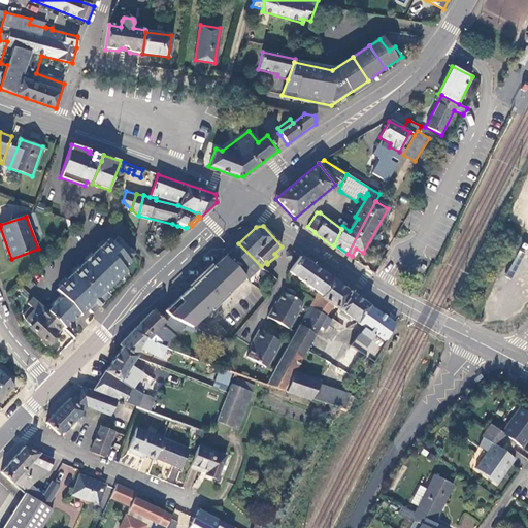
[(134,252),(119,235),(112,241),(108,238),(56,290),(62,297),(79,314),(81,316),(88,309),(94,303),(97,306),(109,294),(106,291),(127,271),(124,268),(131,261),(128,258),(134,252)]
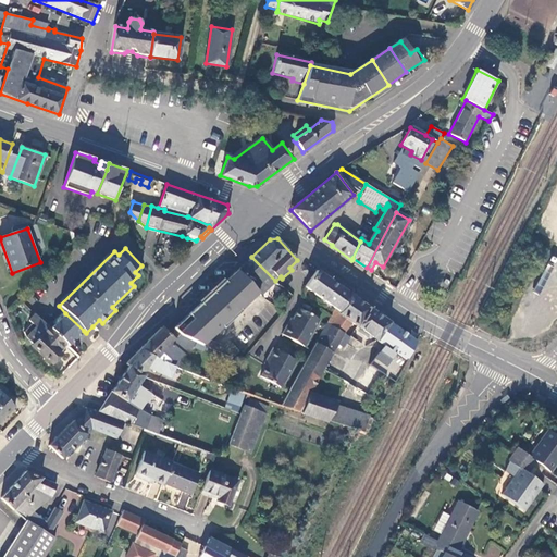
[(251,257),(237,271),(258,292),(261,295),(275,281),(251,257)]
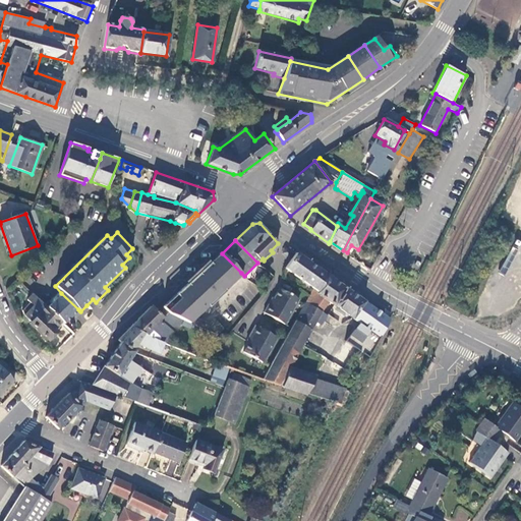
[(241,273),(222,253),(221,252),(162,308),(164,310),(182,321),(185,322),(189,323),(195,317),(241,273)]
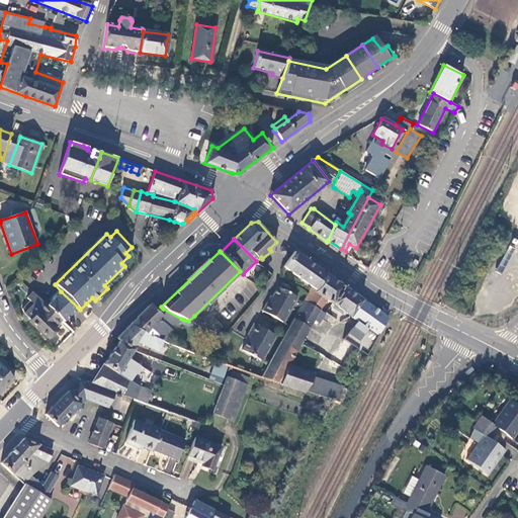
[(328,275),(294,252),(283,267),(312,287),(317,290),(328,275)]
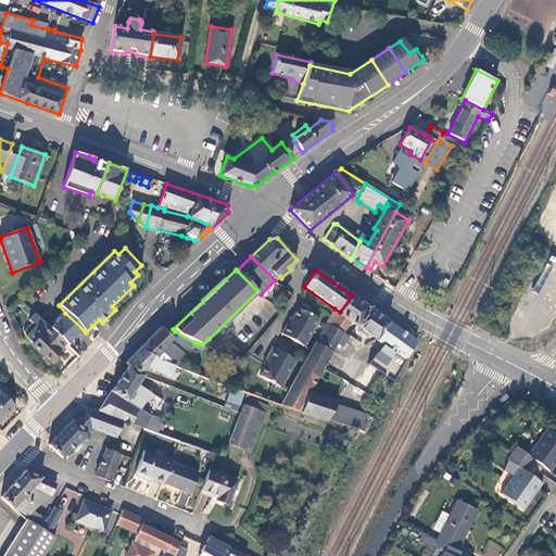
[(370,308),(352,295),(340,312),(339,314),(351,321),(357,327),(370,308)]
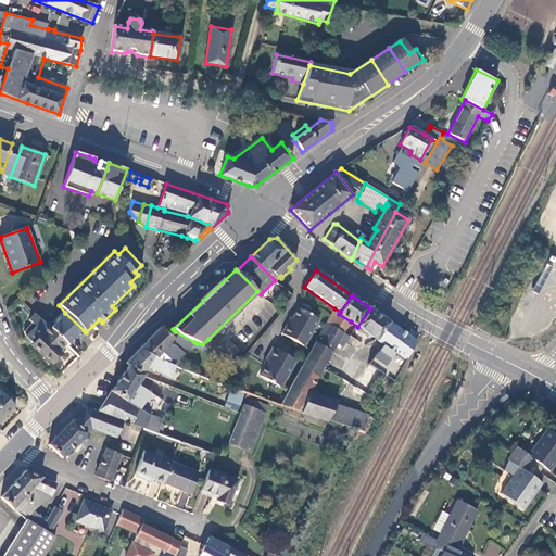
[(19,297),(8,307),(12,312),(22,301),(19,297)]
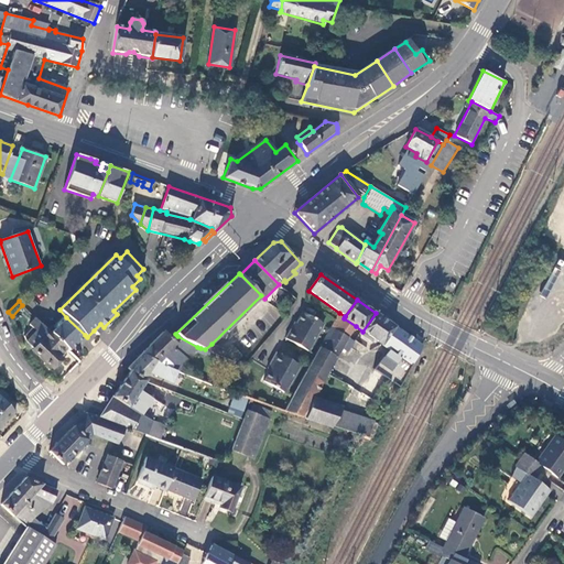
[(308,350),(323,324),(303,312),(294,328),(291,327),(285,338),(308,350)]
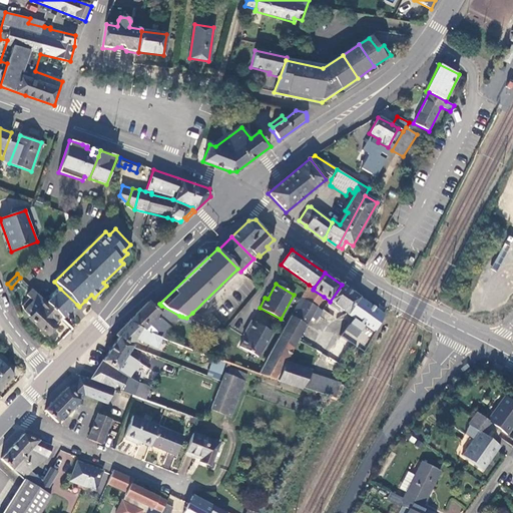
[(314,288),(309,285),(259,374),(279,381),(278,382),(302,390),(302,388),(312,373),(311,373),(312,371),(287,362),(317,308),(306,300),(313,290),(314,288)]
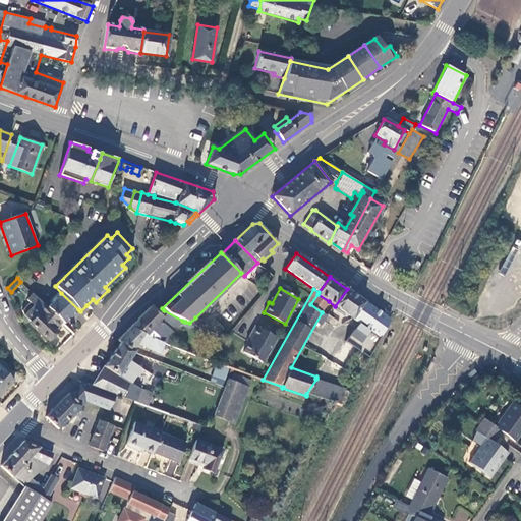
[(364,301),(347,289),(335,306),(353,319),(364,301)]
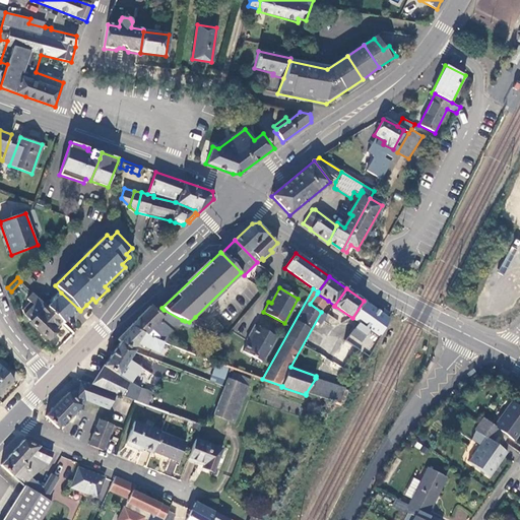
[(62,321),(64,323),(78,309),(61,293),(47,307),(62,321)]
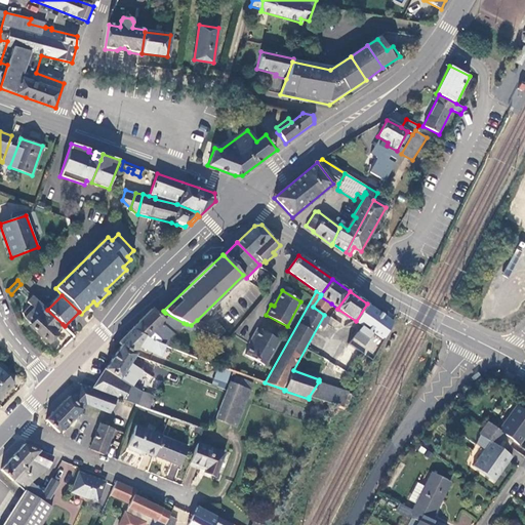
[(47,310),(33,296),(27,303),(30,306),(23,313),(25,318),(31,325),(30,326),(48,345),(57,335),(55,332),(63,324),(47,310)]
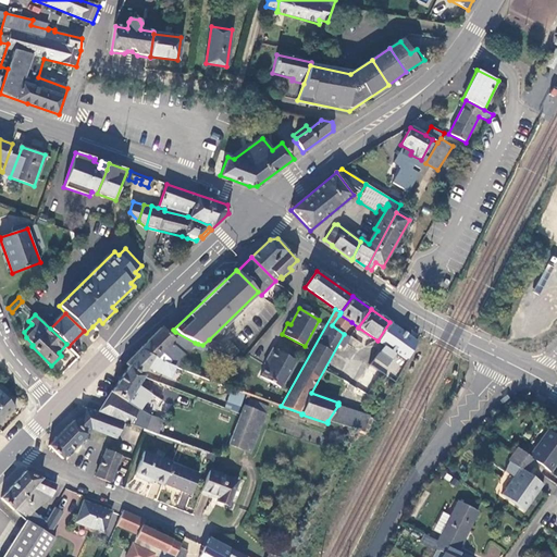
[(351,322),(339,314),(332,325),(344,334),(351,322)]
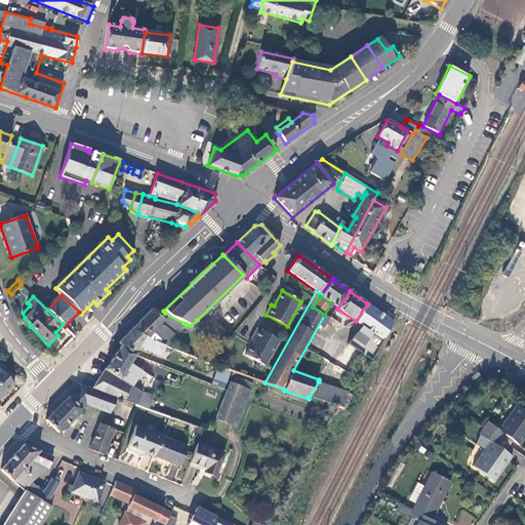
[(89,312),(96,305),(93,301),(87,308),(89,312)]
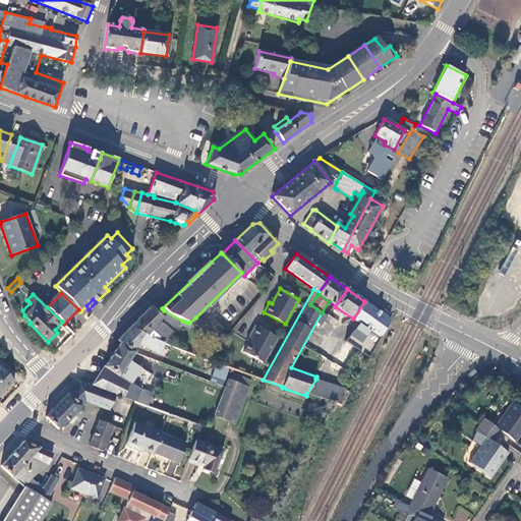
[(369,305),(364,301),(353,319),(357,323),(369,305)]
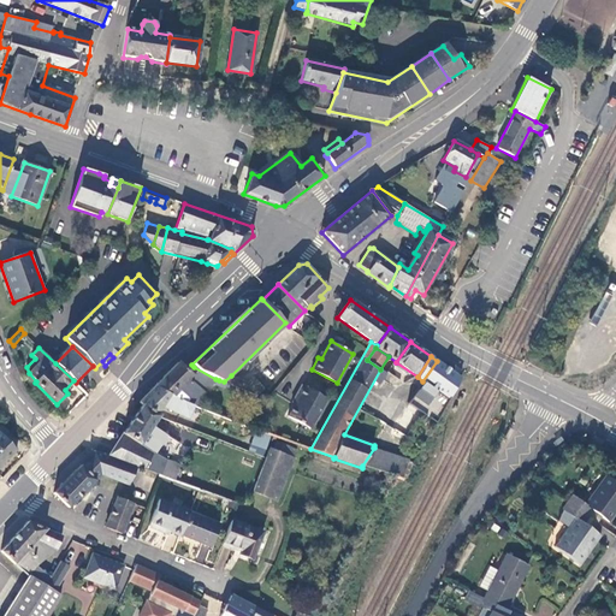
[(178,361),(155,385),(194,407),(195,407),(215,379),(194,367),(189,372),(178,361)]
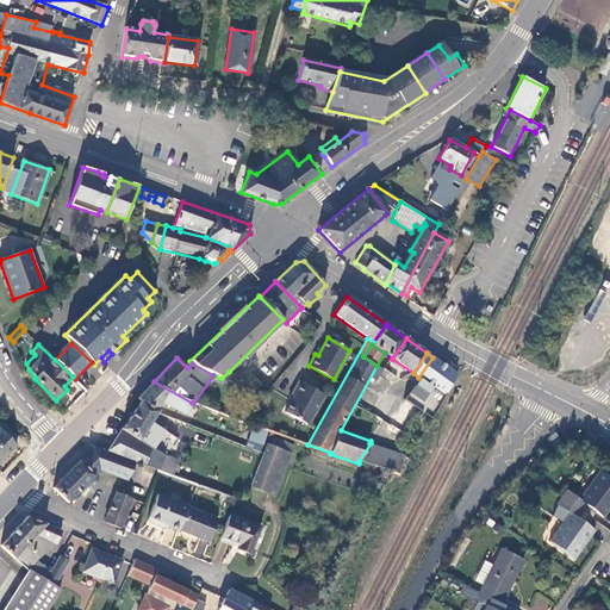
[(447,367),(433,358),(418,378),(414,385),(428,394),(423,402),(410,392),(404,400),(419,410),(431,418),(461,368),(452,361),(447,367)]
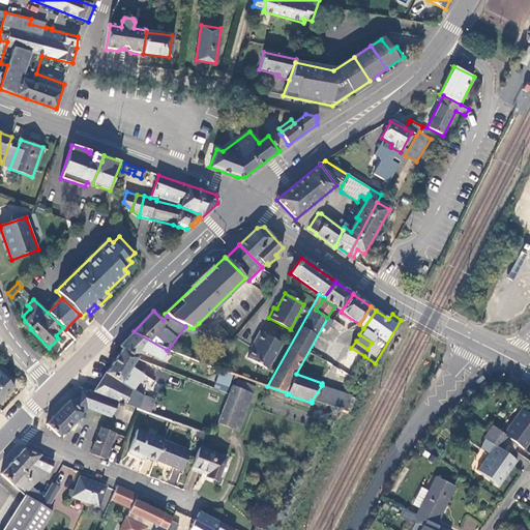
[(199,323),(193,328),(198,330),(208,335),(211,328),(199,323)]
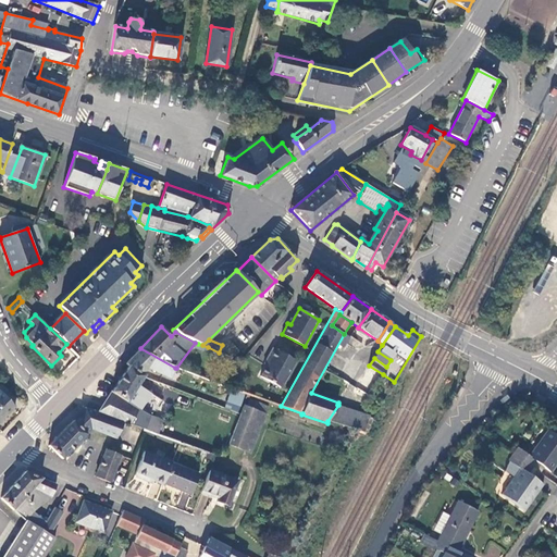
[(222,345),(219,353),(232,358),(236,349),(230,342),(222,345)]
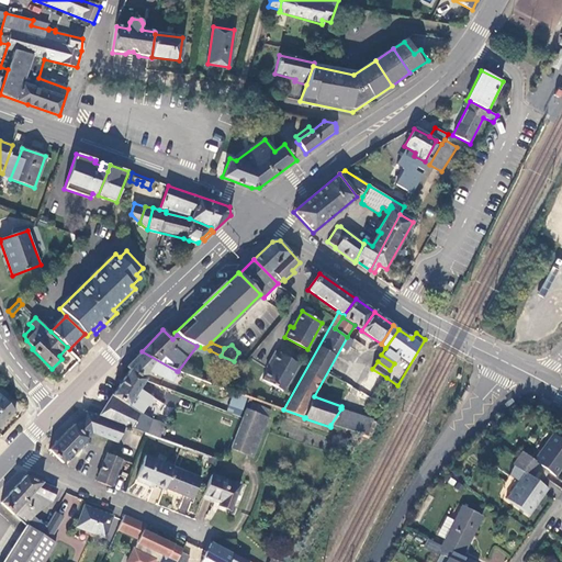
[(142,351),(126,367),(131,370),(143,379),(147,372),(171,383),(177,371),(142,351)]
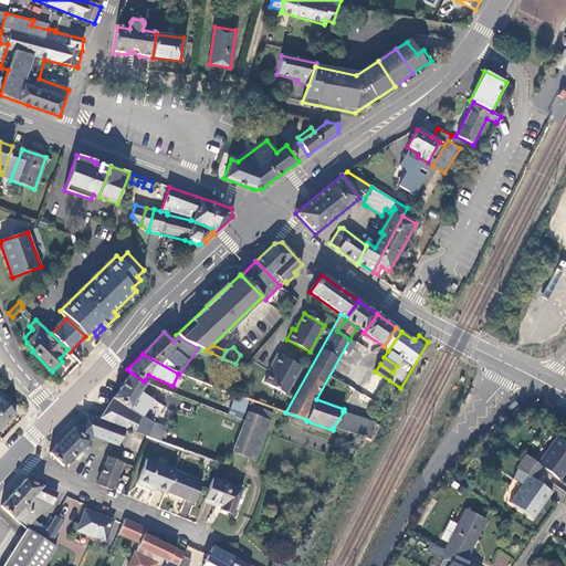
[(285,395),(301,367),(278,354),(271,365),(273,366),(264,383),(285,395)]
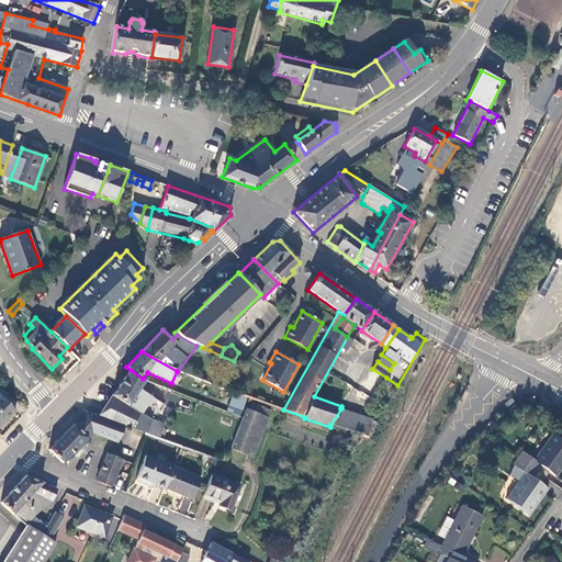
[(100,416),(124,426),(134,429),(136,426),(133,425),(141,413),(128,405),(145,380),(143,379),(131,370),(100,416)]
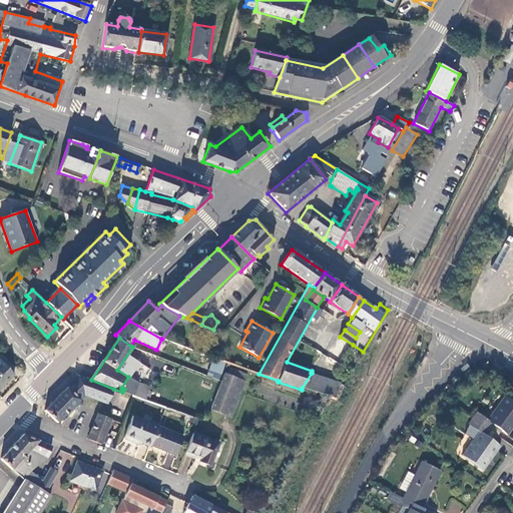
[(207,376),(219,380),(225,364),(212,360),(207,376)]
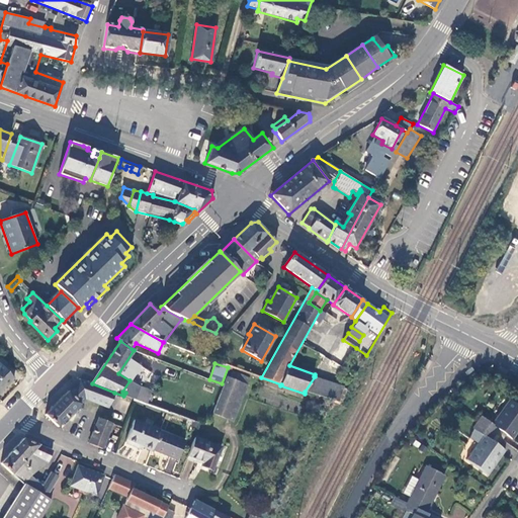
[(0,392),(14,378),(0,364),(0,392)]
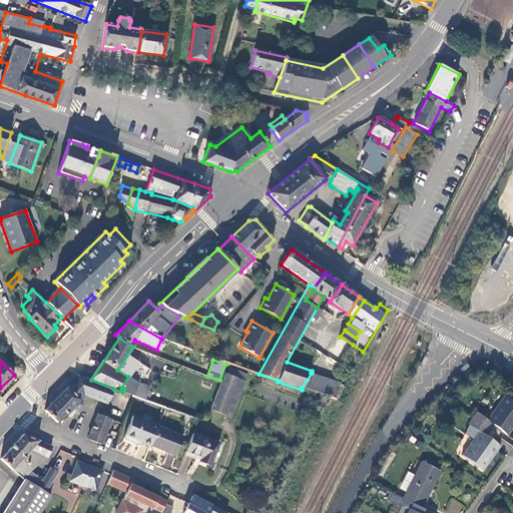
[(210,409),(230,418),(246,377),(229,370),(227,374),(223,373),(210,409)]
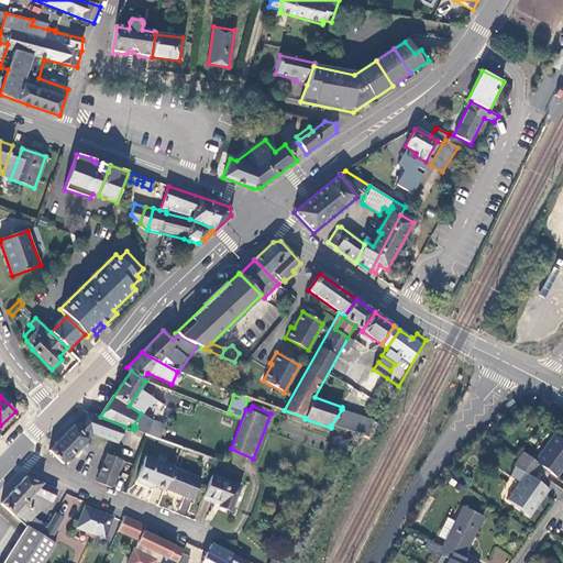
[(371,439),(378,424),(373,422),(373,420),(365,418),(342,409),(331,426),(343,430),(359,434),(371,439)]
